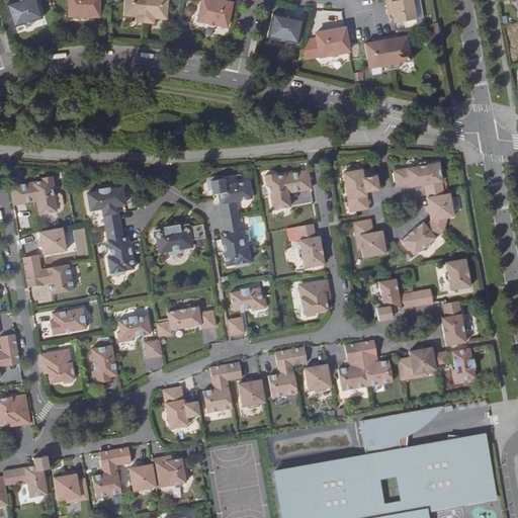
[(41,23),(35,0),(17,5),(6,9),(13,31),(23,28),(24,30),(26,32),(30,31),(32,28),(31,26),(41,23)]
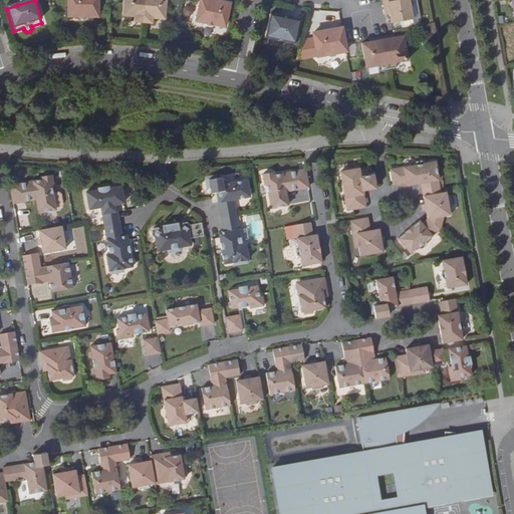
[(90,22),(100,22),(101,0),(72,0),(71,21),(81,22),(81,23),(83,25),(88,25),(90,23),(90,22)]
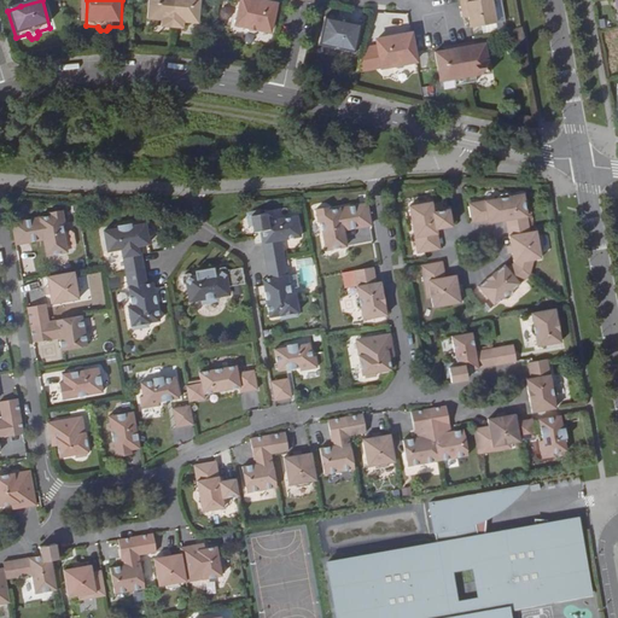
[(174,27),(175,0),(150,0),(149,18),(162,19),(162,25),(174,27)]
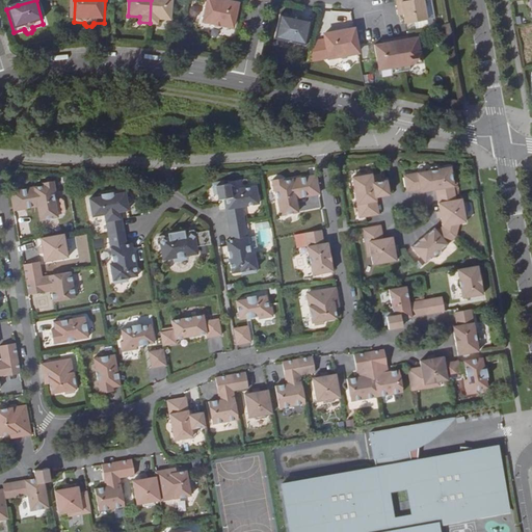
[(151,0),(150,23),(160,24),(160,19),(171,20),(174,0),(151,0)]
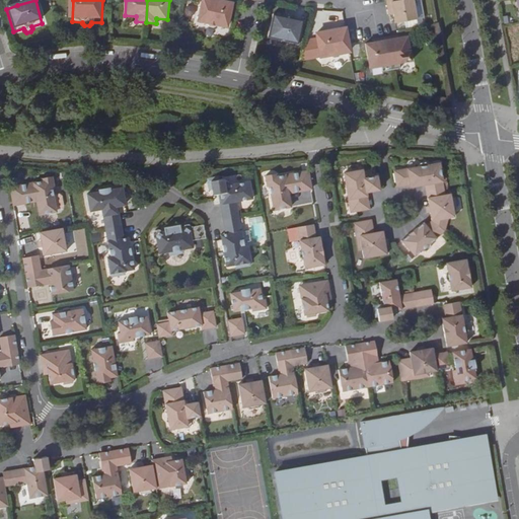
[(401,3),(387,5),(388,13),(402,10),(401,3)]
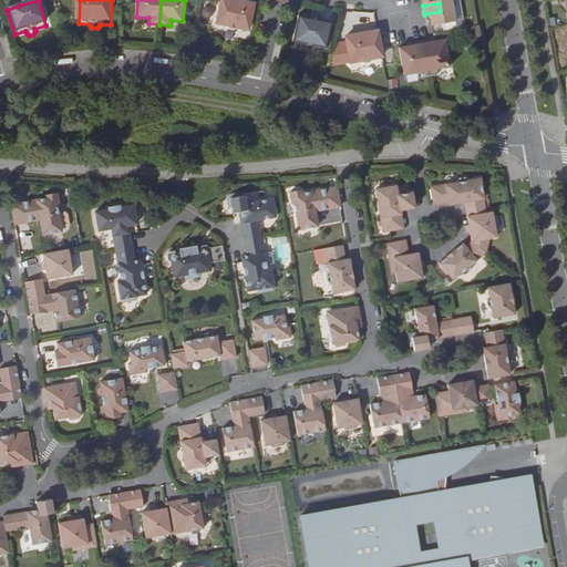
[(238,35),(249,38),(255,12),(224,6),(217,31),(228,33),(228,34),(229,38),(235,39),(237,37),(238,35)]
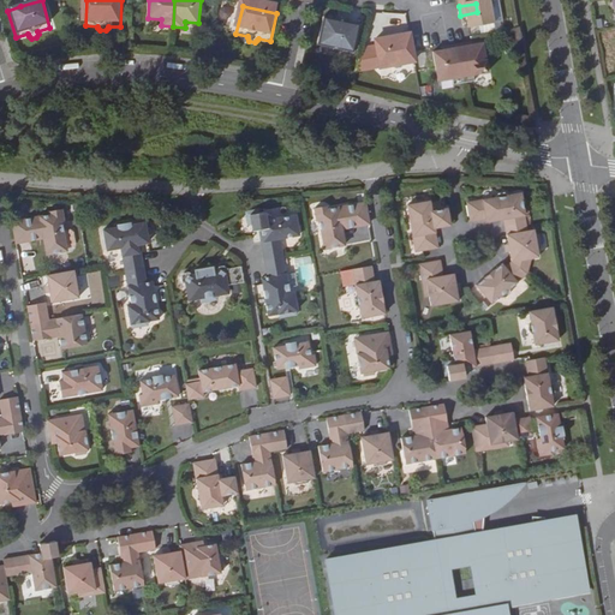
[(477,12),(460,16),(463,25),(469,23),(470,29),(472,40),(497,33),(491,9),(477,12)]
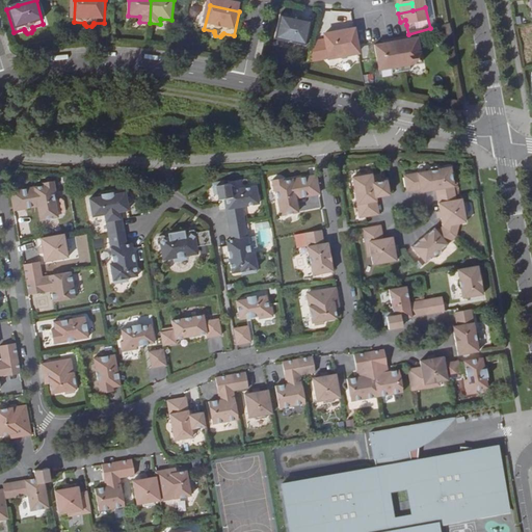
[(306,54),(311,30),(299,27),(293,26),(281,23),(275,47),(286,50),(286,52),(287,54),(292,55),(294,54),(295,52),(306,54)]
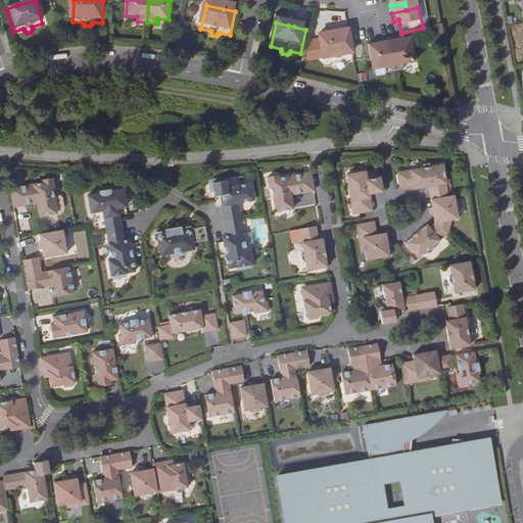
[(343,63),(353,61),(349,38),(320,43),(324,66),(334,64),(335,66),(337,68),(341,67),(343,64),(343,63)]
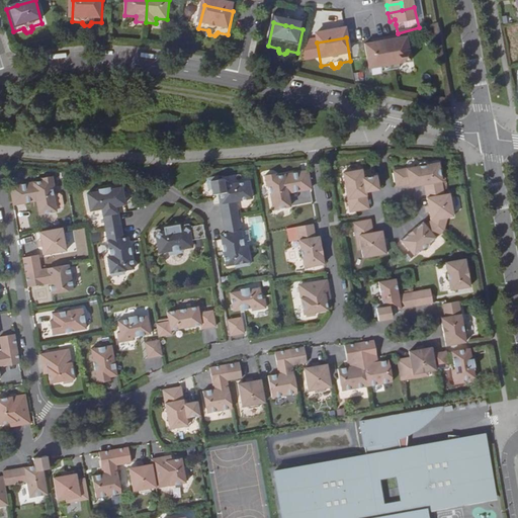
[(395,49),(394,46),(386,48),(392,80),(402,78),(402,73),(412,71),(408,47),(395,49)]
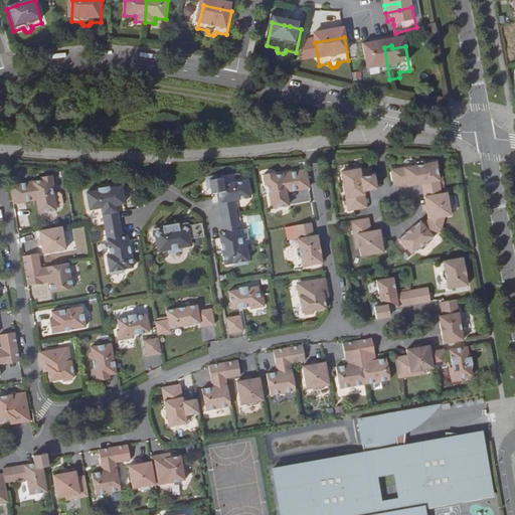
[(389,79),(384,47),(376,48),(376,51),(373,51),(363,53),(368,77),(378,76),(379,80),(389,79)]
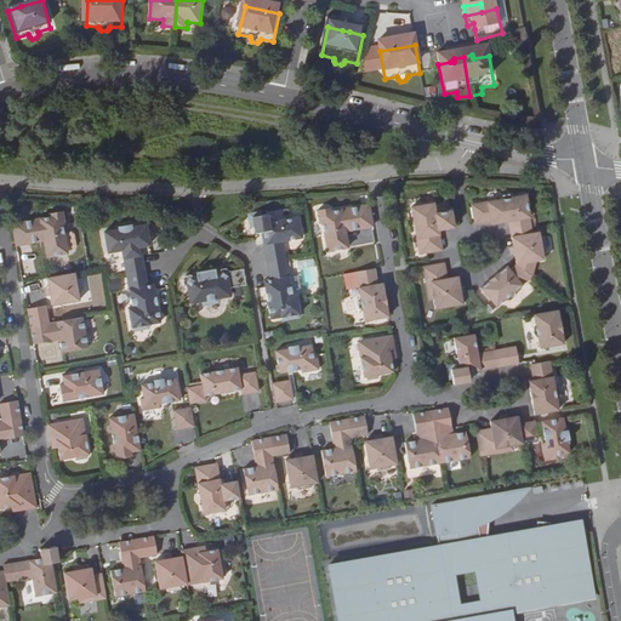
[(491,224),(530,217),(525,195),(514,198),(510,194),(503,195),(499,200),(472,205),(476,223),(491,221),(491,224)]
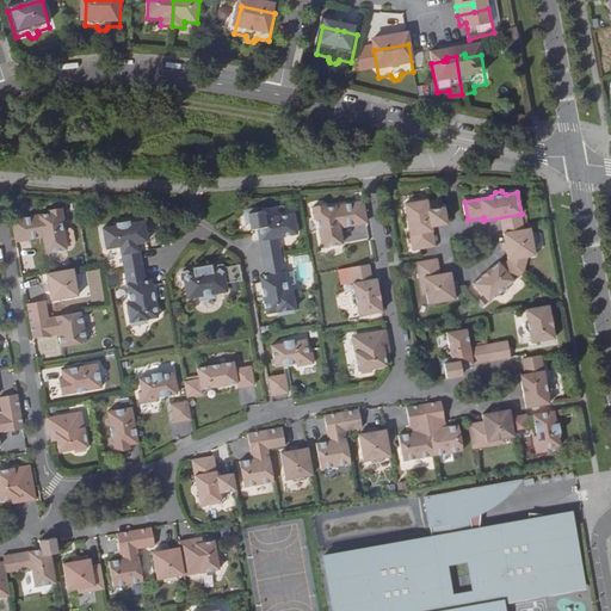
[(366,220),(363,201),(326,208),(326,204),(313,207),(315,220),(318,218),(322,247),(343,244),(339,224),(366,220)]
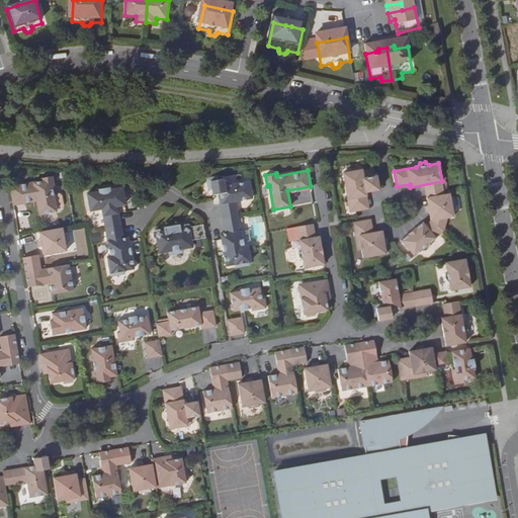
[(365,191),(378,189),(376,176),(363,178),(361,170),(346,172),(351,197),(348,198),(350,211),(368,208),(365,191)]
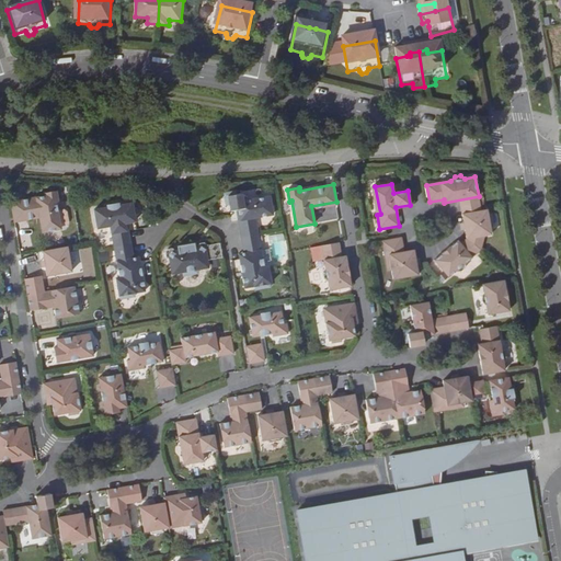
[(42,232),(60,229),(56,203),(58,203),(56,191),(45,193),(45,196),(11,202),(14,219),(39,214),(39,217),(42,232)]
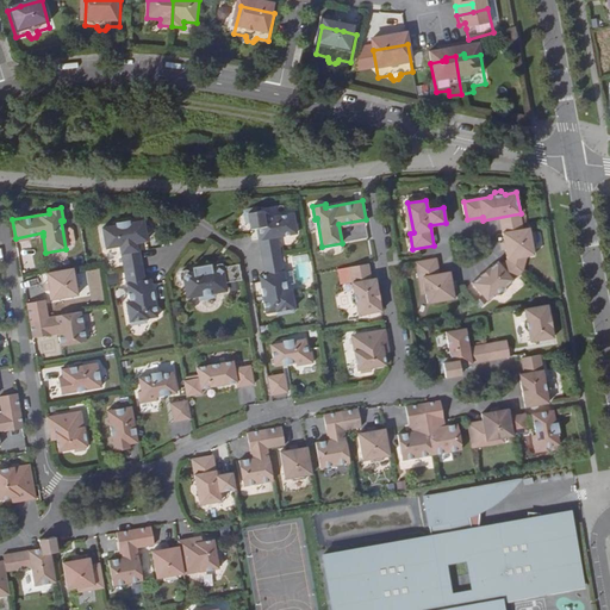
[(297,234),(293,212),(273,216),(274,217),(263,218),(262,210),(248,213),(250,229),(260,228),(261,238),(259,240),(262,259),(281,255),(278,236),(297,234)]
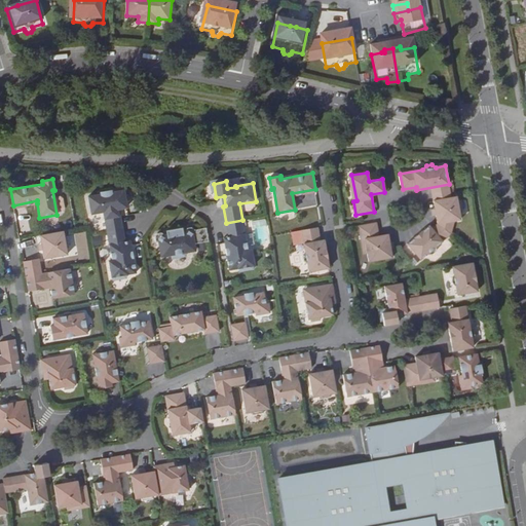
[(451,197),(449,184),(430,187),(435,209),(438,224),(460,220),(459,215),(457,202),(456,196),(451,197)]
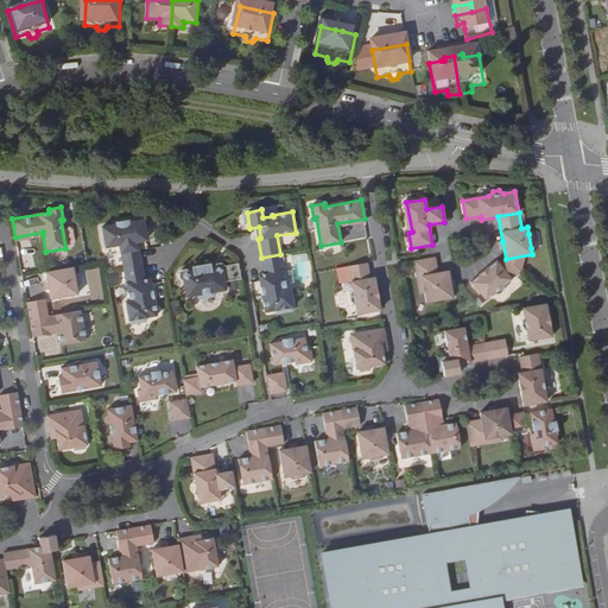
[(124,268),(143,265),(139,249),(137,249),(135,242),(138,241),(146,240),(145,234),(144,226),(143,220),(130,222),(128,220),(115,222),(115,225),(102,227),(106,247),(119,245),(124,268)]
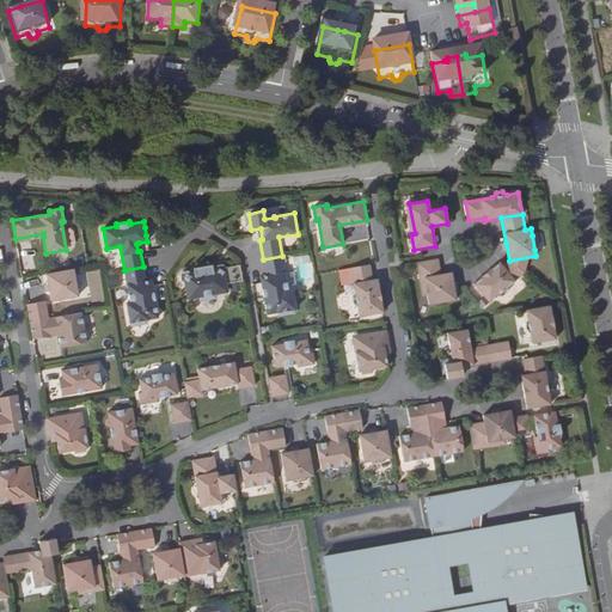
[(23,270),(35,268),(31,243),(19,244),(23,270)]
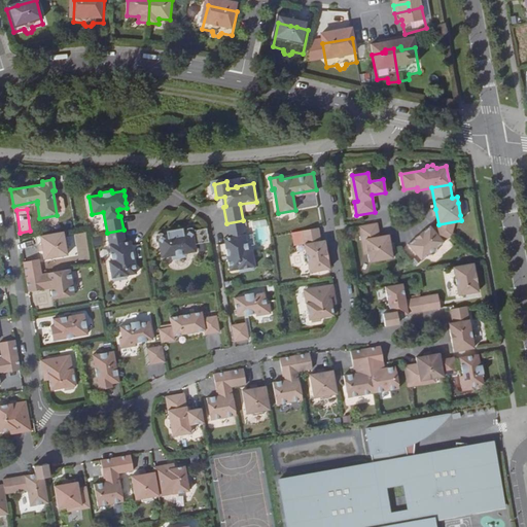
[(252,222),(258,248),(272,245),(266,219),(252,222)]
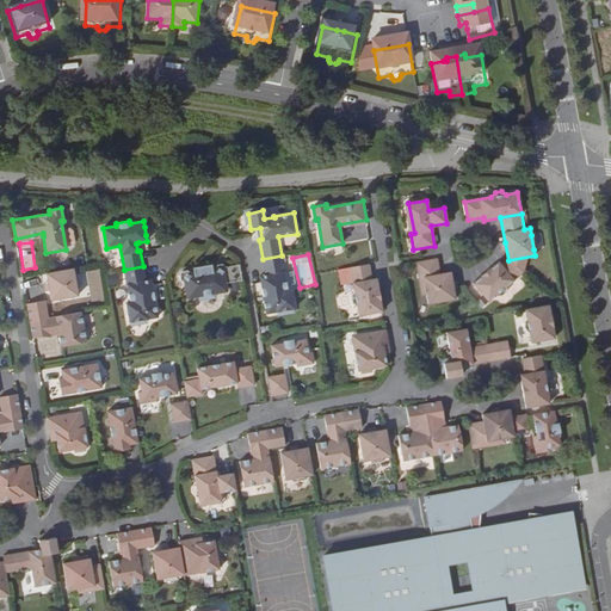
[(288,291),(282,255),(263,259),(266,281),(261,282),(266,314),(295,308),(292,290),(288,291)]
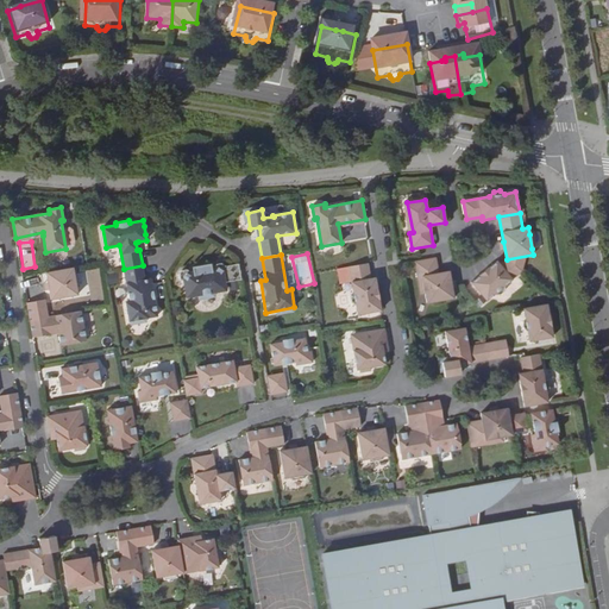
[(439,272),(435,258),(415,262),(418,277),(422,276),(426,294),(427,303),(454,299),(452,289),(451,281),(450,271),(439,272)]
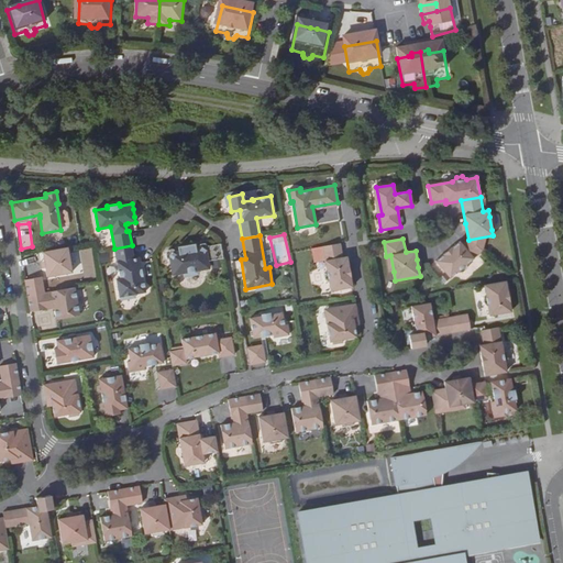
[(467,264),(483,251),(468,240),(462,244),(460,241),(452,247),(443,254),(443,255),(435,261),(450,278),(456,273),(462,273),(466,269),(467,264)]
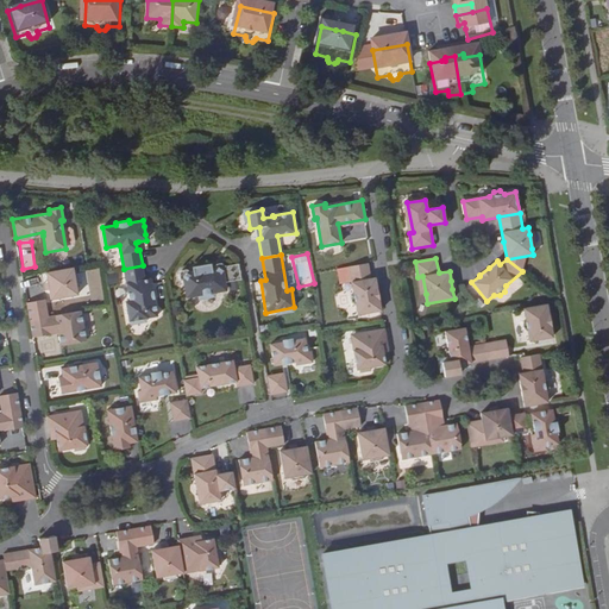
[(371,278),(368,263),(349,267),(353,290),(350,296),(351,302),(356,306),(358,314),(381,311),(380,301),(380,300),(377,288),(376,283),(371,283),(371,278)]
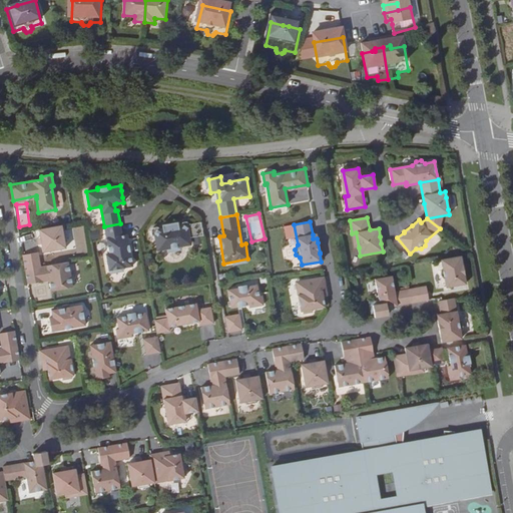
[(157,250),(190,244),(189,237),(203,235),(201,222),(190,224),(180,225),(178,226),(177,222),(162,225),(163,228),(161,229),(157,226),(153,227),(151,231),(151,235),(155,237),(157,250)]
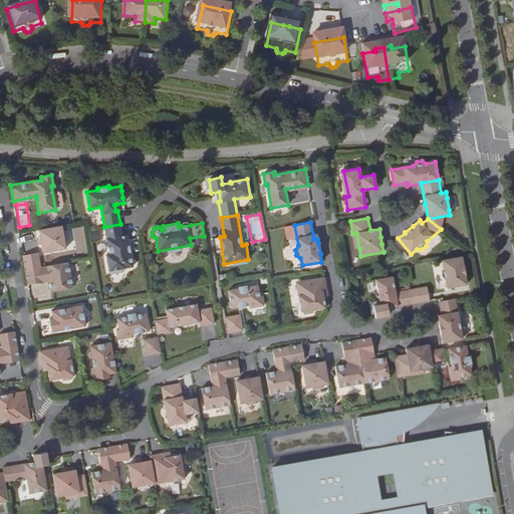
[(123,241),(120,224),(104,227),(109,255),(105,255),(108,271),(133,267),(129,240),(123,241)]
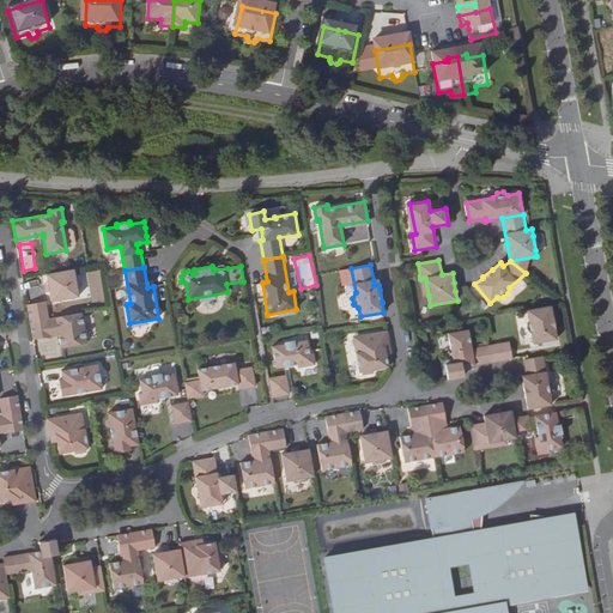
[(73,269),(47,274),(48,284),(49,292),(52,302),(78,297),(78,290),(74,275),(73,269)]
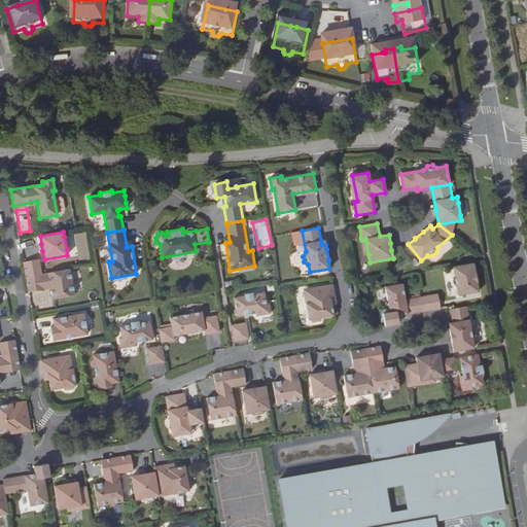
[(39,259),(23,262),(26,277),(41,274),(39,259)]
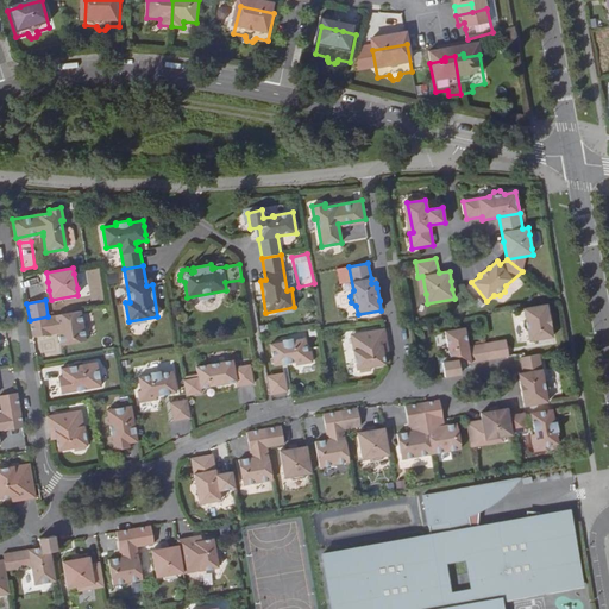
[(548,314),(547,305),(523,308),(526,318),(522,322),(523,328),(528,332),(529,341),(548,338),(547,333),(552,332),(551,327),(552,327),(550,314),(548,314)]
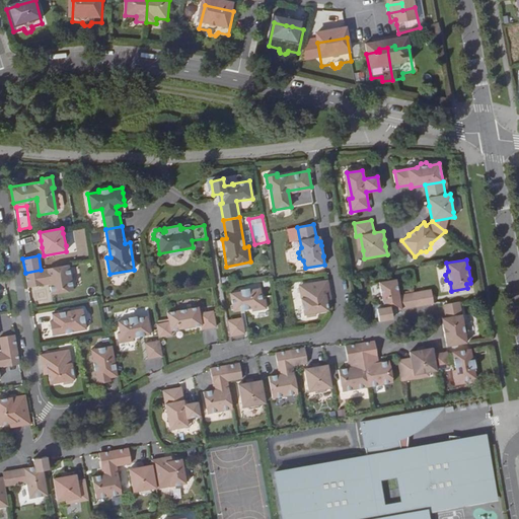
[(52,294),(73,291),(69,265),(41,270),(25,273),(28,288),(50,284),(52,294)]
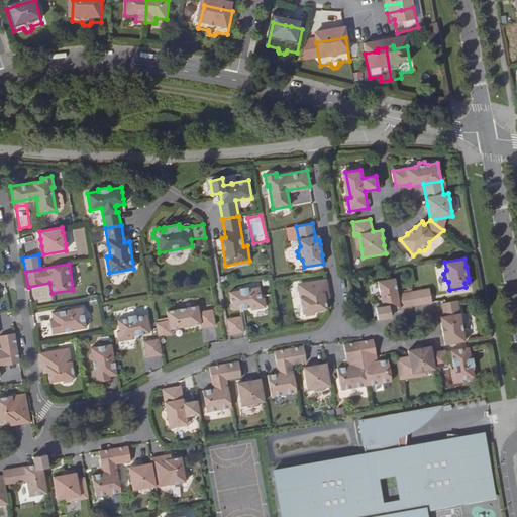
[(329,293),(327,279),(307,283),(308,289),(301,290),(303,297),(300,298),(303,314),(305,313),(306,316),(315,314),(314,312),(327,310),(326,300),(324,294),(329,293)]
